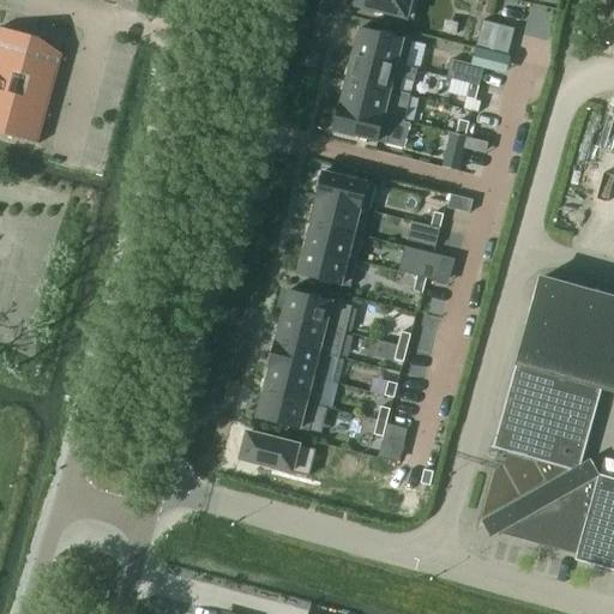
[(414,20),(419,0),(356,0),(356,6),(414,20)]
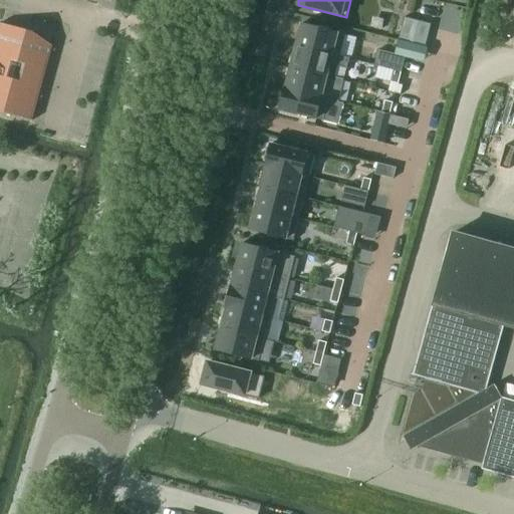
[(404,17),(398,41),(426,48),(432,24),(404,17)]
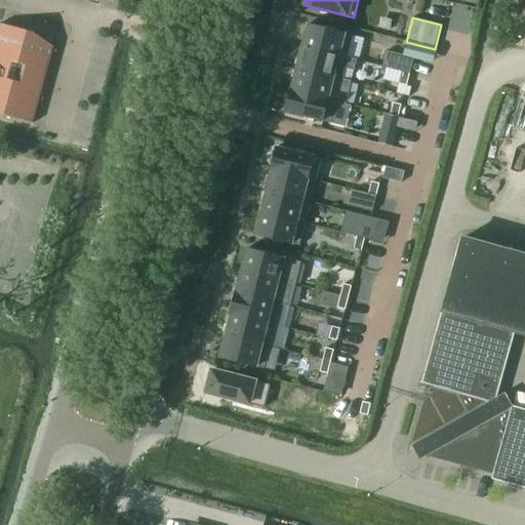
[(0,25),(0,114),(33,124),(53,47),(34,33),(0,24),(0,25)]
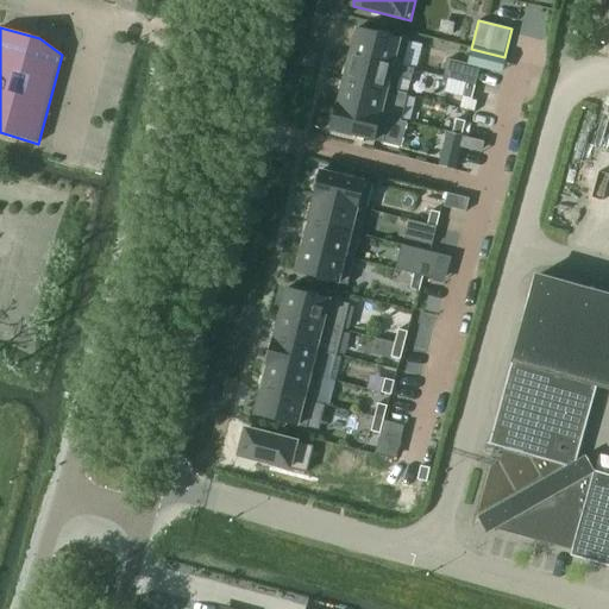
[(357,29),(350,55),(414,70),(403,67),(409,42),(357,29)]
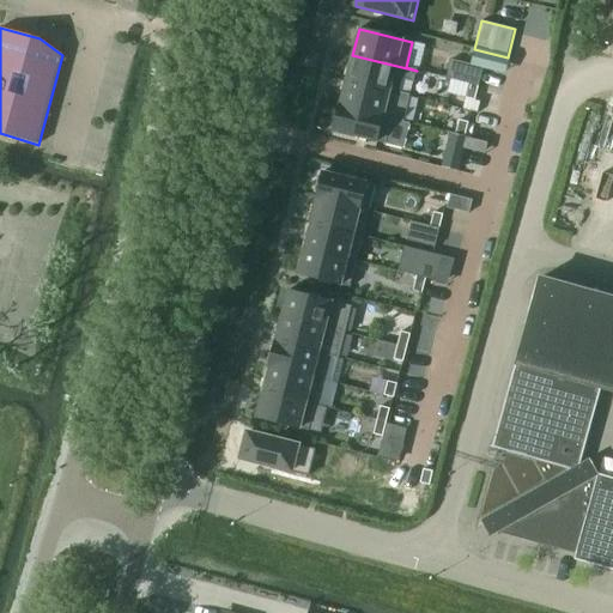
[(413,83),(417,71),(352,55),(346,80),(410,96),(399,92),(402,80),(413,83)]
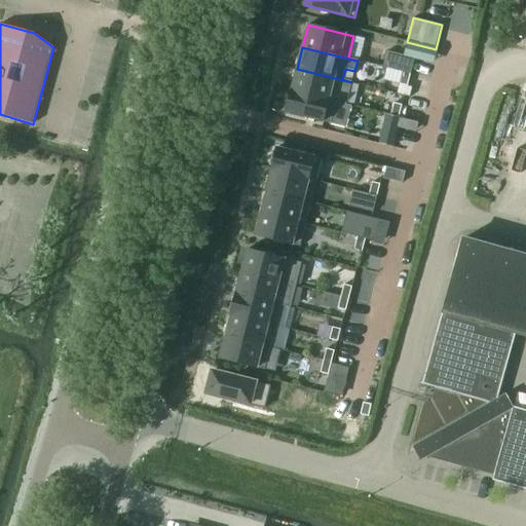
[(387,51),(383,68),(403,72),(411,74),(415,59),(387,51)]
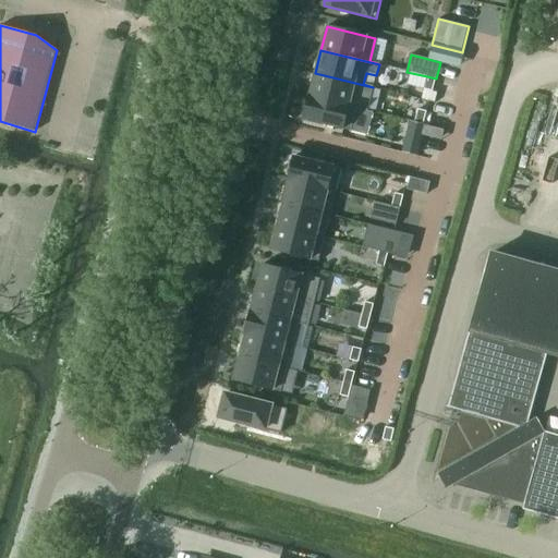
[(367,110),(373,87),(315,73),(310,96),(367,110)]
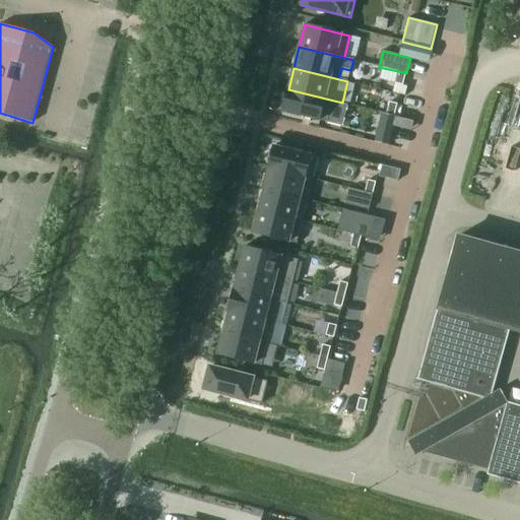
[(403,85),(406,73),(398,71),(395,83),(403,85)]
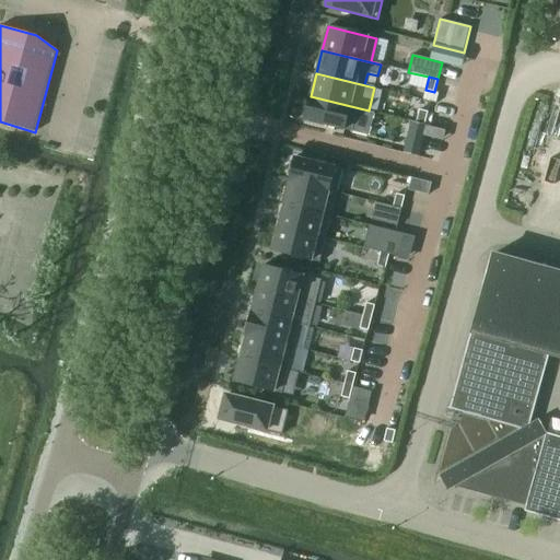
[(369,111),(311,96),(304,119),(352,131),(359,109),(369,112),(369,111)]
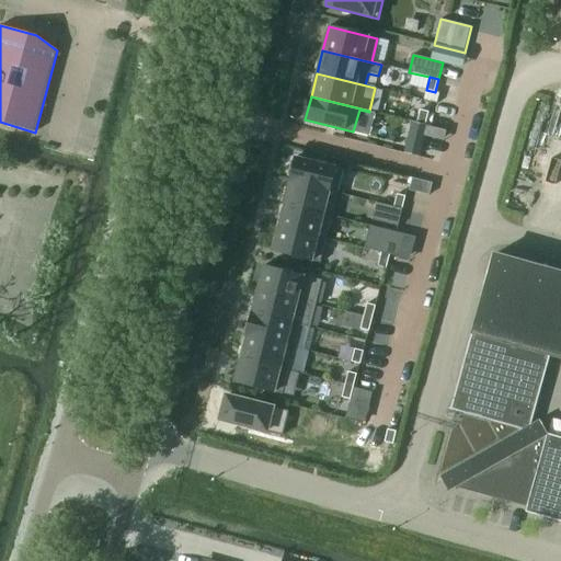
[(421,111),(418,123),(425,125),(428,113),(421,111)]
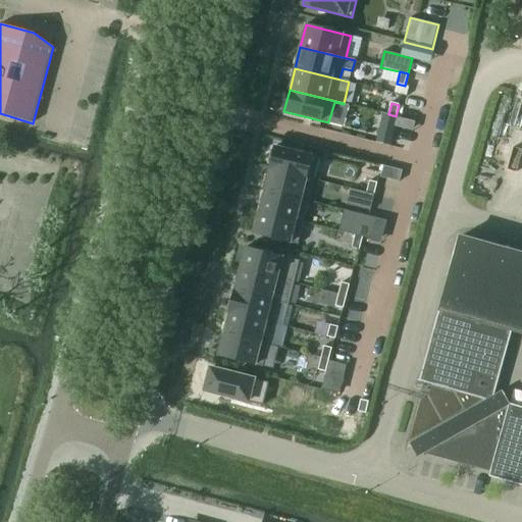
[(393,128),(396,116),(388,114),(385,126),(393,128)]
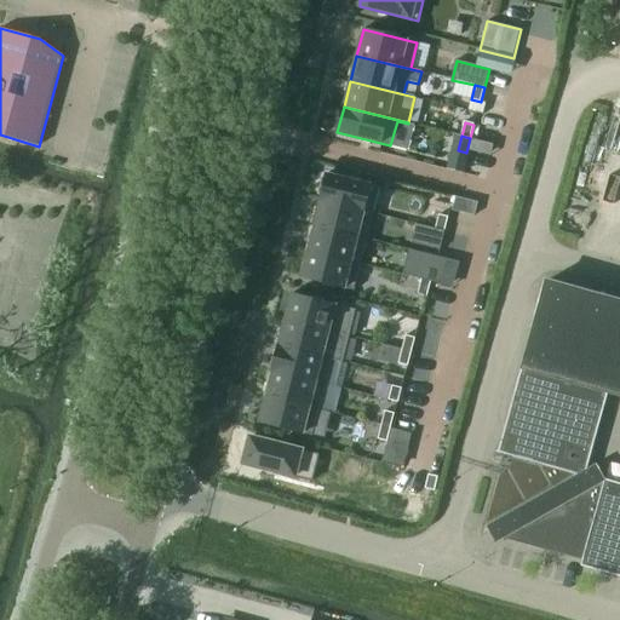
[(373,213),(380,188),(327,174),(326,179),(322,179),(319,195),(321,196),(320,200),(373,213)]
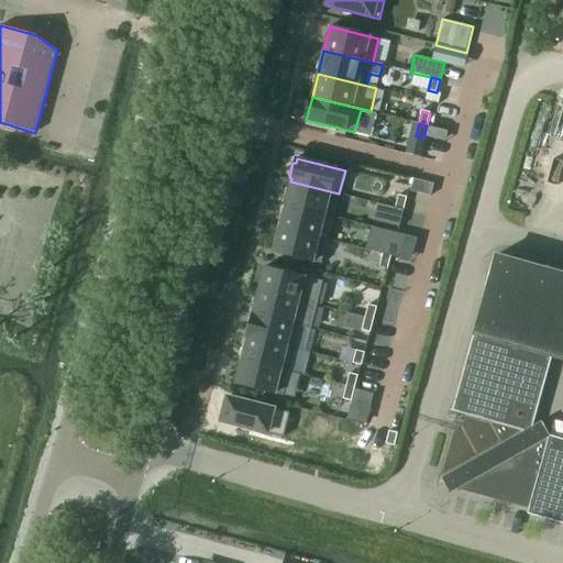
[(333,217),(339,194),(290,181),(285,205),(333,217)]
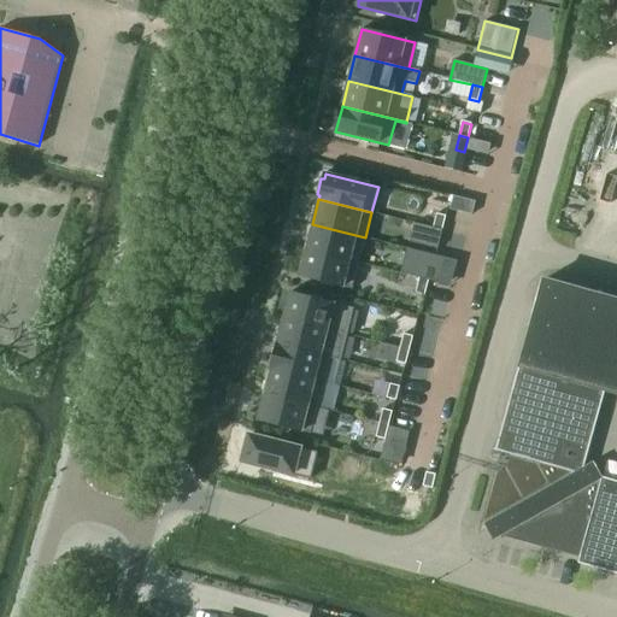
[(436,215),(433,228),(442,230),(446,217),(436,215)]
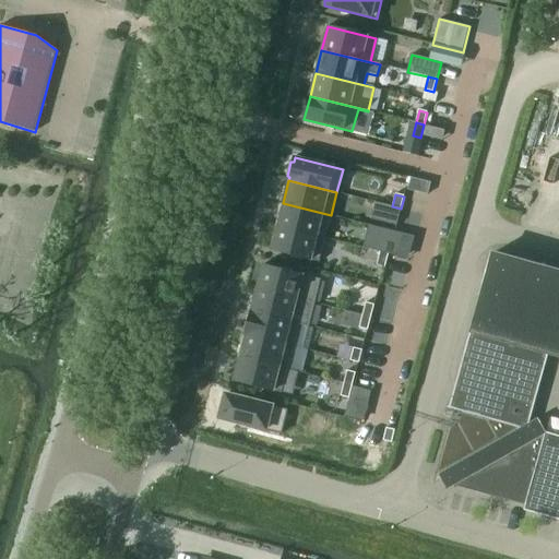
[(396,226),(401,209),(392,206),(376,202),(371,219),(396,226)]
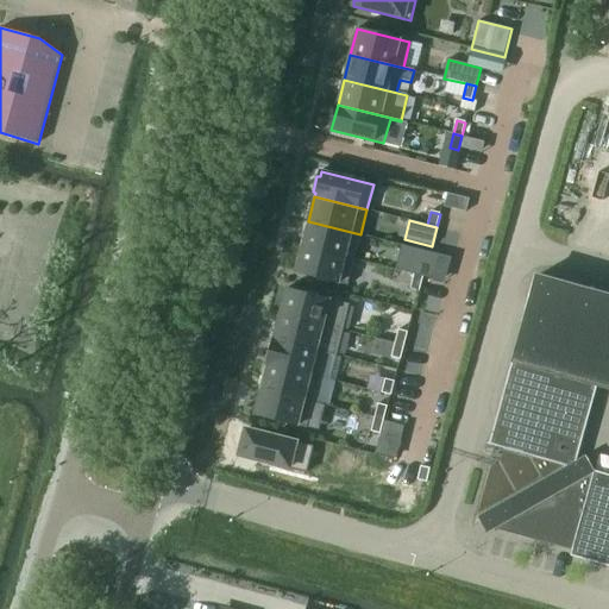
[(355,259),(360,234),(308,221),(302,246),(355,259)]
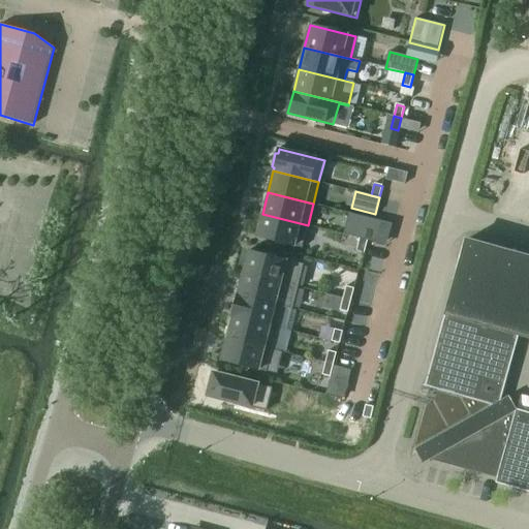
[(302,248),(308,225),(262,214),(256,237),(302,248)]
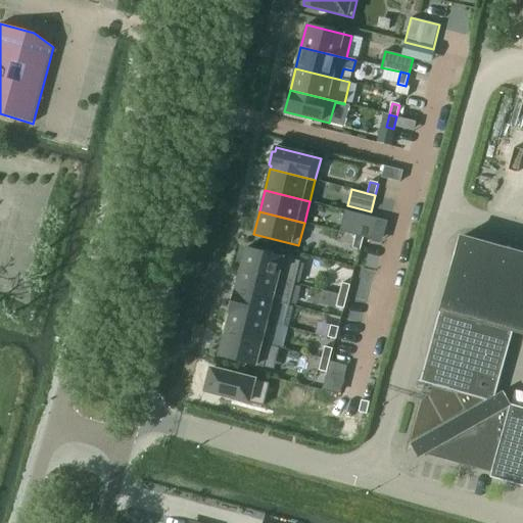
[(359,224),(355,236),(364,238),(367,226),(359,224)]
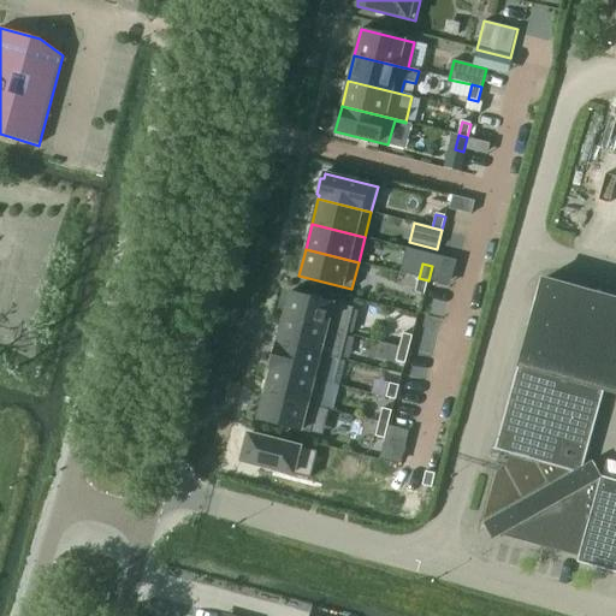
[(425,295),(428,280),(419,278),(415,292),(425,295)]
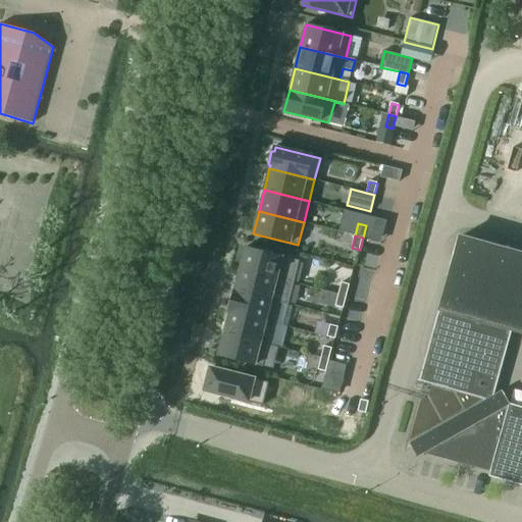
[(425,382),(420,399),(407,447),(414,441),(421,453),(424,451),(489,469),(487,476),(521,484),(521,407),(510,404),(499,410),(492,400),(493,400),(493,399),(512,330),(521,332),(521,254),(458,237),(418,380),(425,382)]
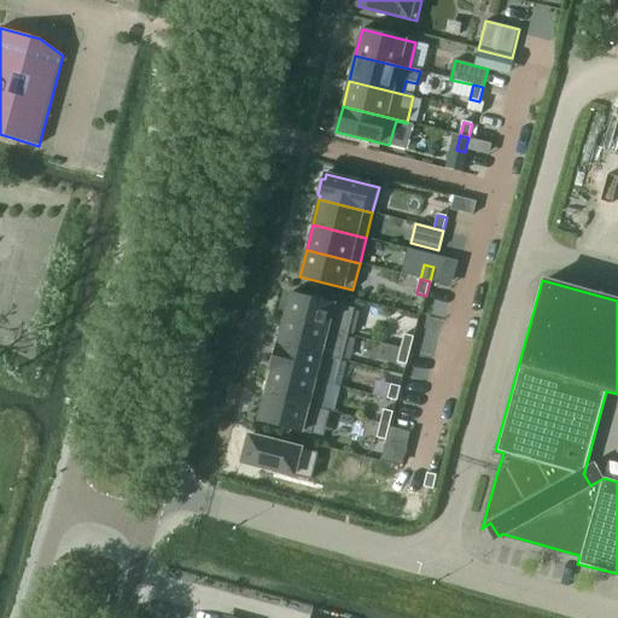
[(348,336),(355,309),(291,293),(284,319),(348,336)]
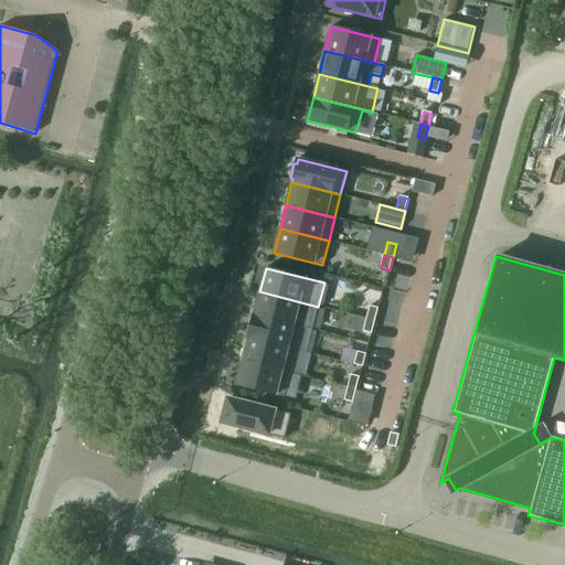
[(312,330),(318,307),(259,291),(254,315),(312,330)]
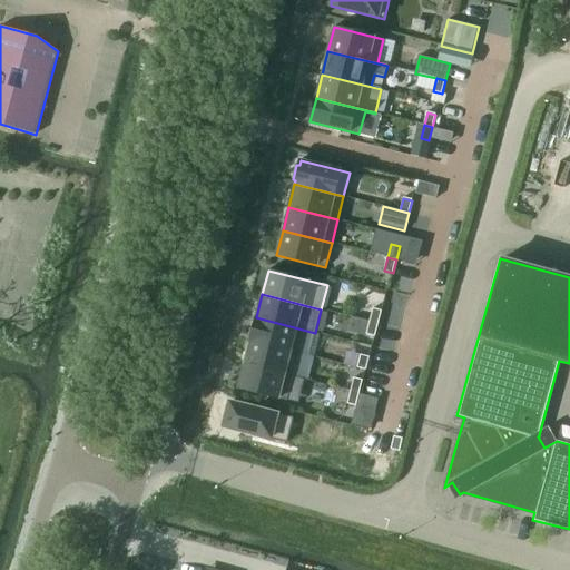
[(373,308),(370,322),(379,324),(382,311),(373,308)]
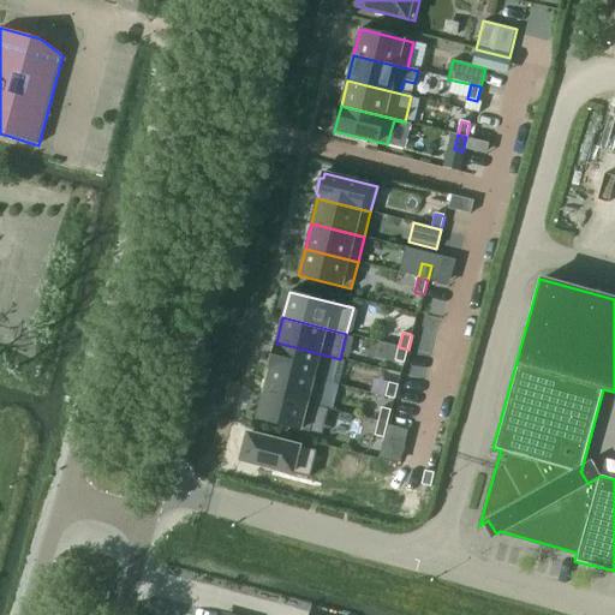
[(340,360),(340,359),(276,342),(270,368),(323,381),(329,357),(340,360)]
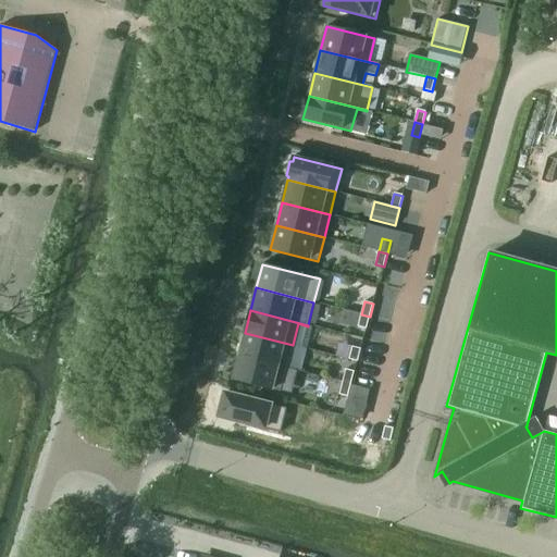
[(367,330),(370,317),(361,314),(358,327),(367,330)]
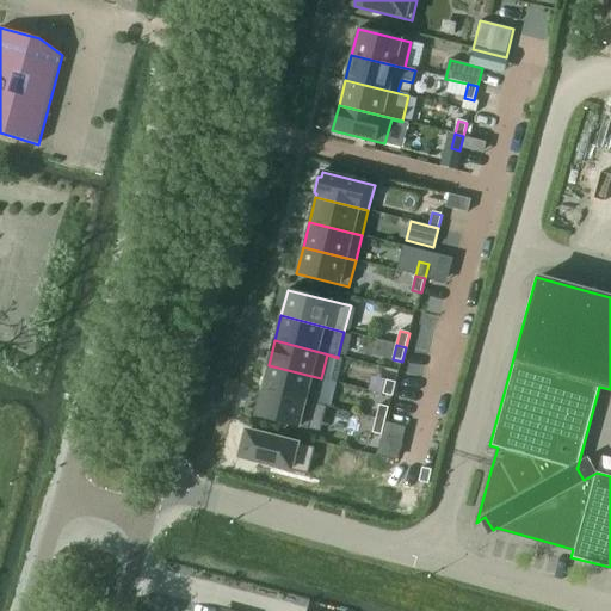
[(314,403),(321,378),(269,365),(261,390),(314,403)]
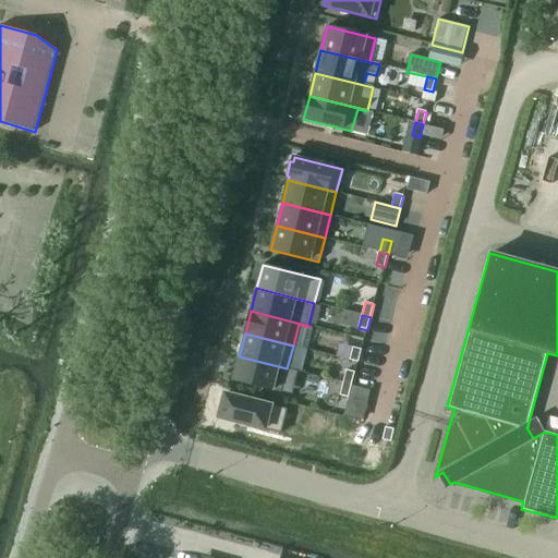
[(353,348),(350,361),(359,363),(362,350),(353,348)]
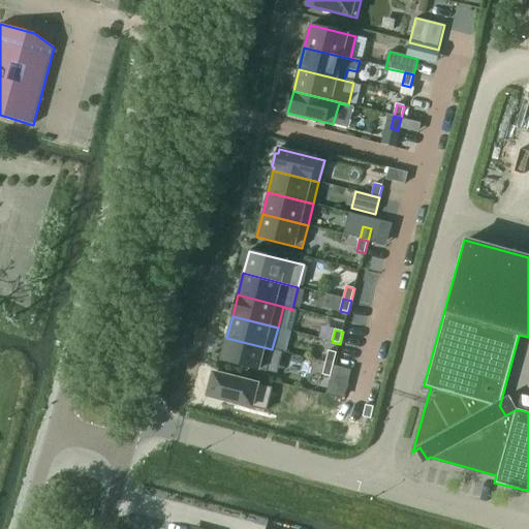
[(267,372),(272,349),(226,338),(221,361),(267,372)]
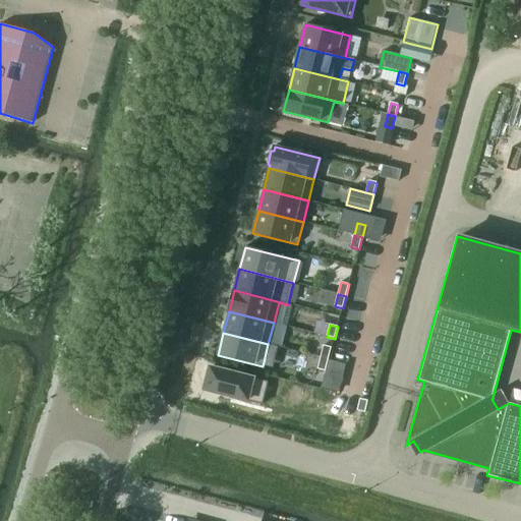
[(324,346),(321,357),(329,359),(332,348),(324,346)]
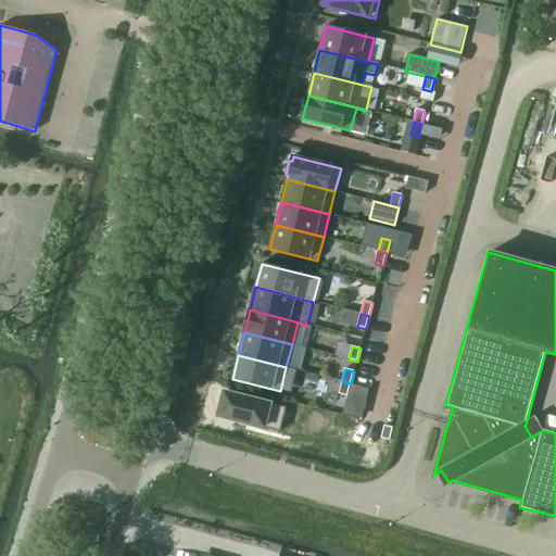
[(348,396),(351,383),(342,381),(339,394),(348,396)]
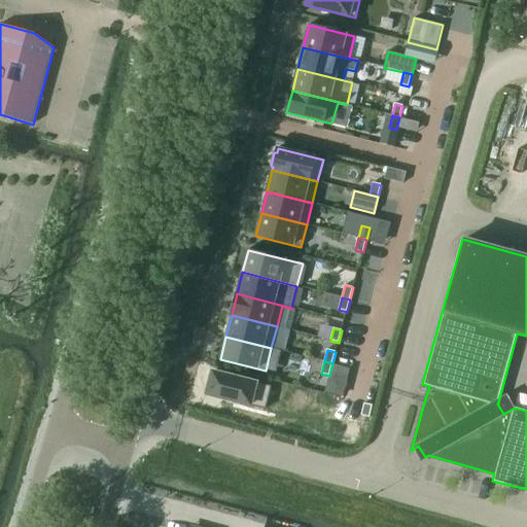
[(266,409),(271,387),(213,372),(207,394),(266,409)]
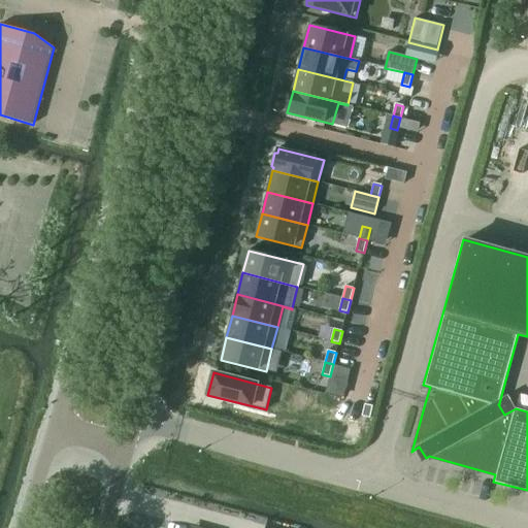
[(527,404),(527,382),(515,378),(508,403),(526,408),(527,404)]
